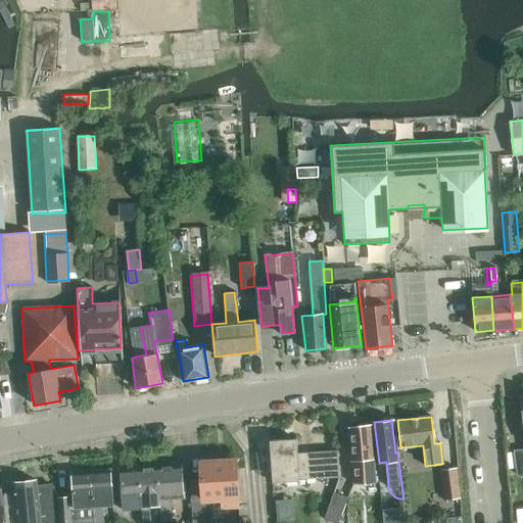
[(351,462),(353,462),(353,484),(366,484),(375,483),(370,424),(349,428),(351,462)]
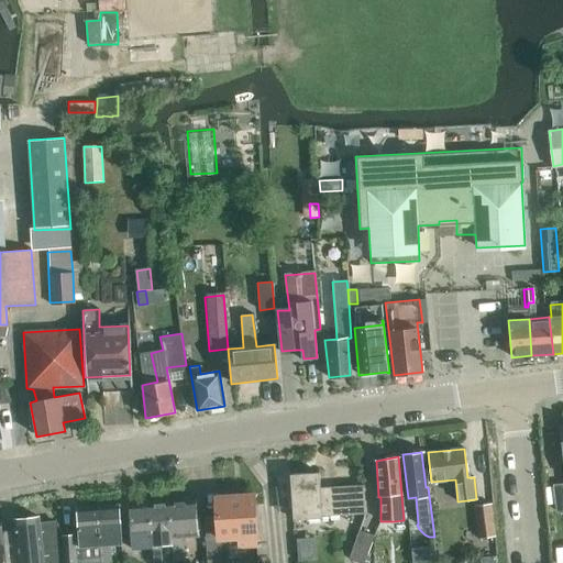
[(323,517),(321,488),(320,473),(289,474),(293,512),(306,511),(307,520),(323,519),(323,517)]
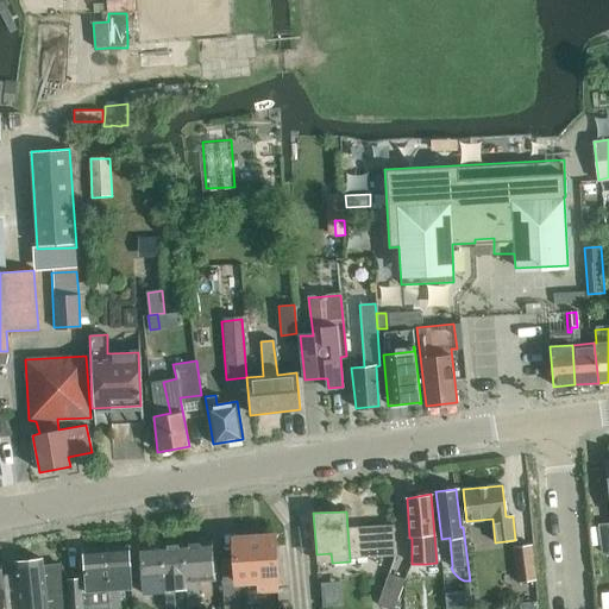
[(347,528),(350,559),(396,556),(394,525),(347,528)]
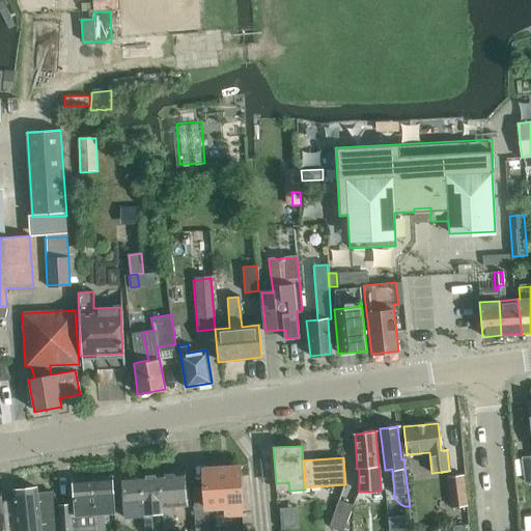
[(205,487),(194,488),(196,525),(196,529),(210,528),(208,506),(223,506),(224,516),(243,515),(241,468),(204,470),(205,487)]
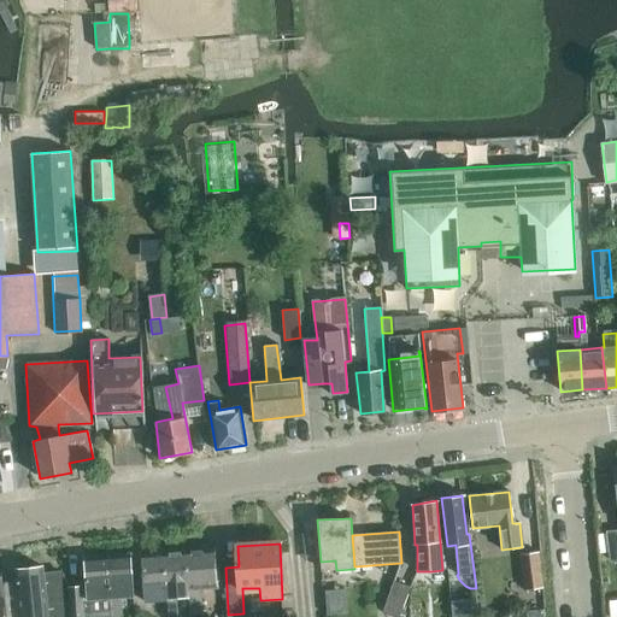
[(212,547),(188,550),(186,550),(189,595),(191,616),(201,616),(200,599),(198,599),(197,587),(216,586),(212,547)]
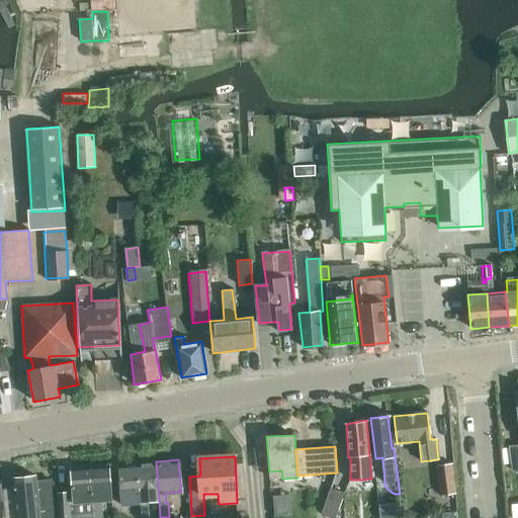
[(149,517),(148,501),(159,500),(156,461),(137,463),(140,503),(141,517),(149,517)]
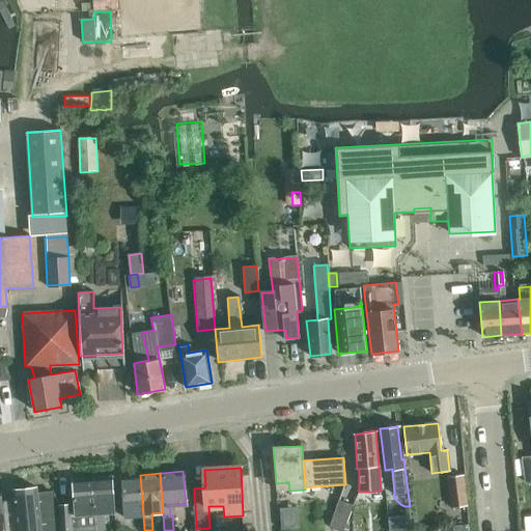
[(143,515),(140,475),(121,476),(124,518),(143,515)]
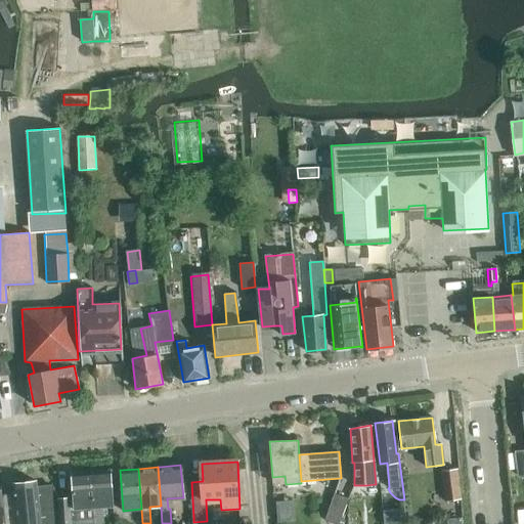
[(446,501),(460,499),(461,499),(456,469),(442,470),(446,501)]
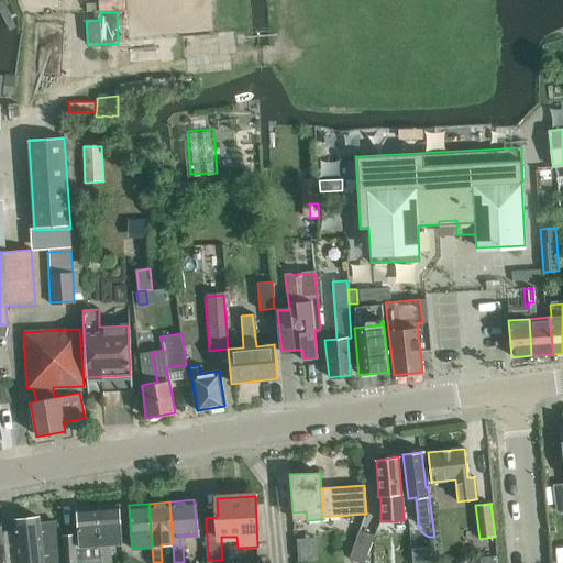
[(108,562),(112,562),(111,547),(122,545),(120,507),(99,508),(101,547),(102,547),(105,559),(108,559),(108,562)]
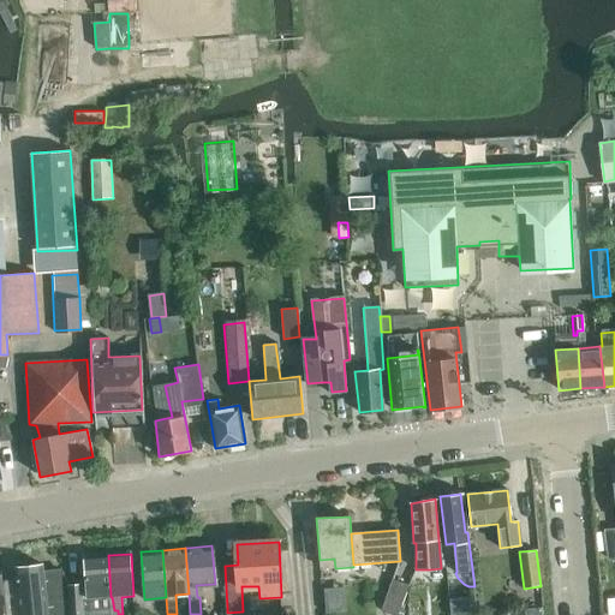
[(118,614),(118,610),(114,610),(112,597),(111,597),(108,555),(84,557),(87,586),(82,586),(82,585),(69,585),(70,614),(118,614)]
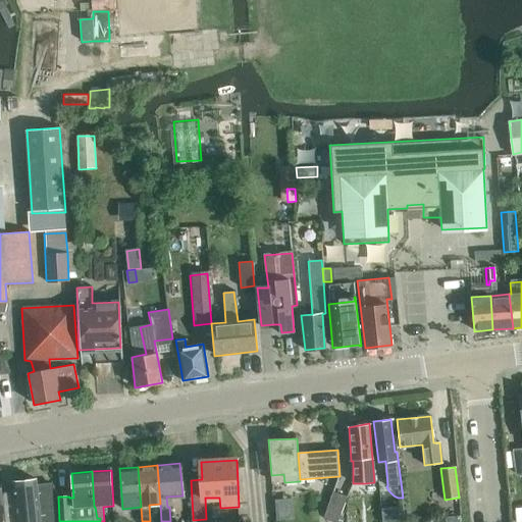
[(3,496),(6,521),(57,521),(54,484),(38,486),(36,478),(13,481),(14,493),(3,496)]
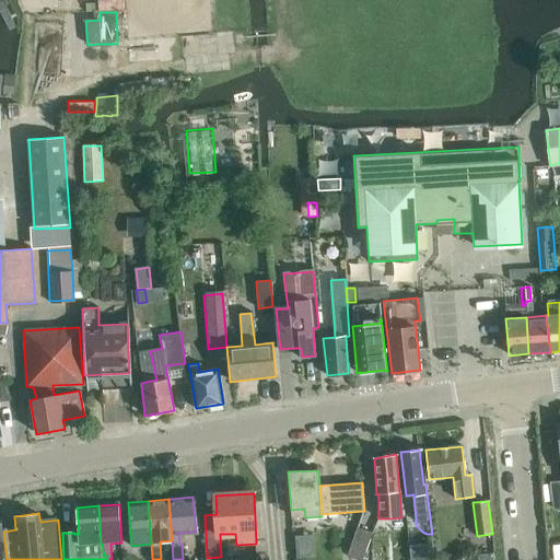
[(357,559),(363,559),(373,533),(358,527),(347,557),(357,559)]
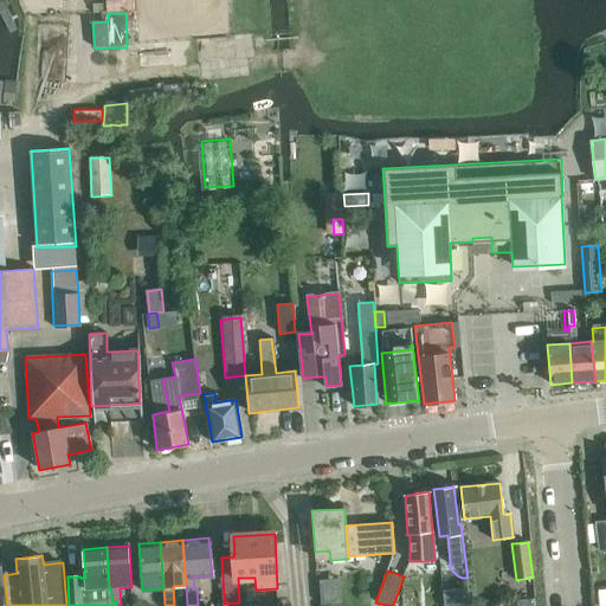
[(468,590),(457,591),(458,605),(469,605),(468,590)]
